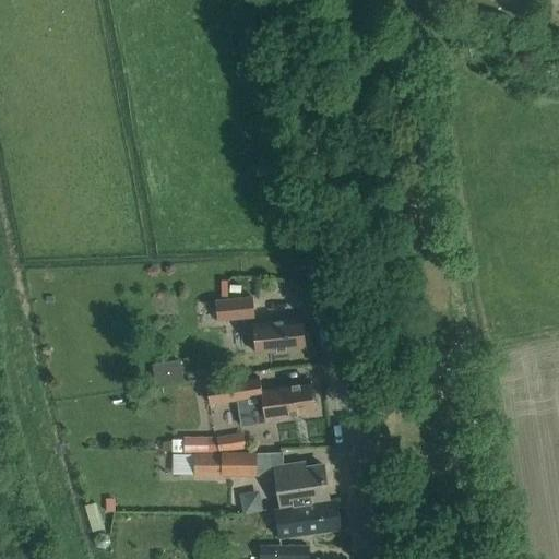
[(217,320),(253,317),(251,295),(215,298),(217,320)]
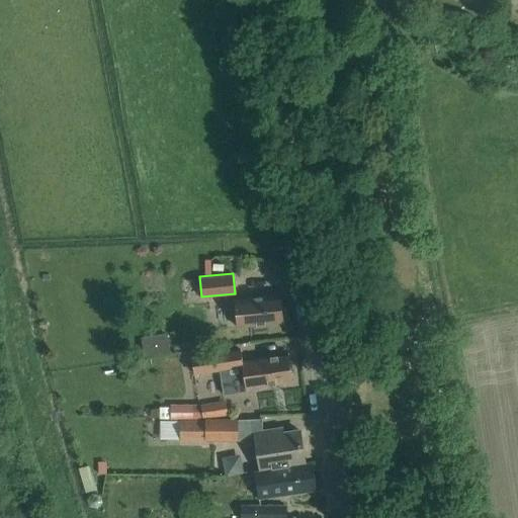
[(280,306),(279,293),(236,298),(239,326),(281,321),(281,318),(283,315),(283,308),(280,306)]
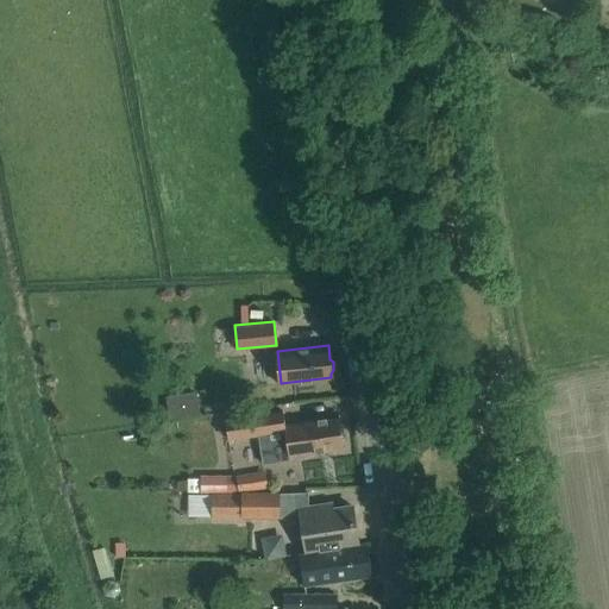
[(259,441),(263,463),(286,459),(286,453),(303,451),(303,452),(341,446),(337,418),(300,422),(300,424),(274,427),(275,439),(259,441)]
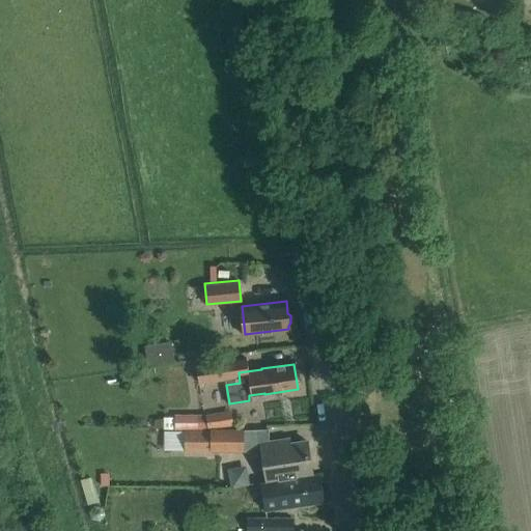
[(233,422),(231,409),(205,413),(207,426),(233,422)]
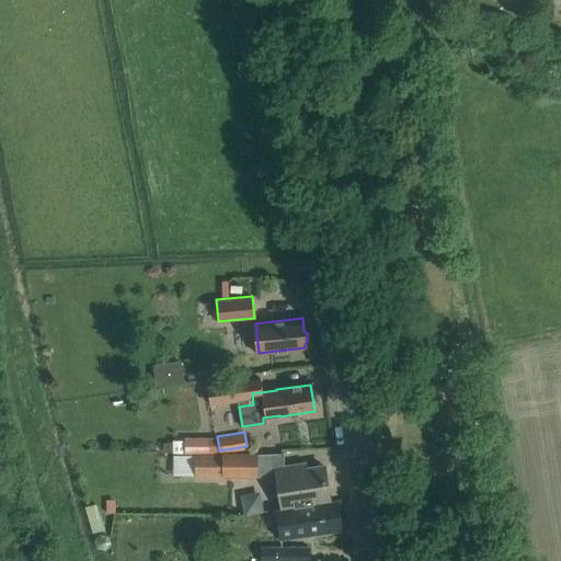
[(216,437),(184,437),(184,450),(216,450),(216,437)]
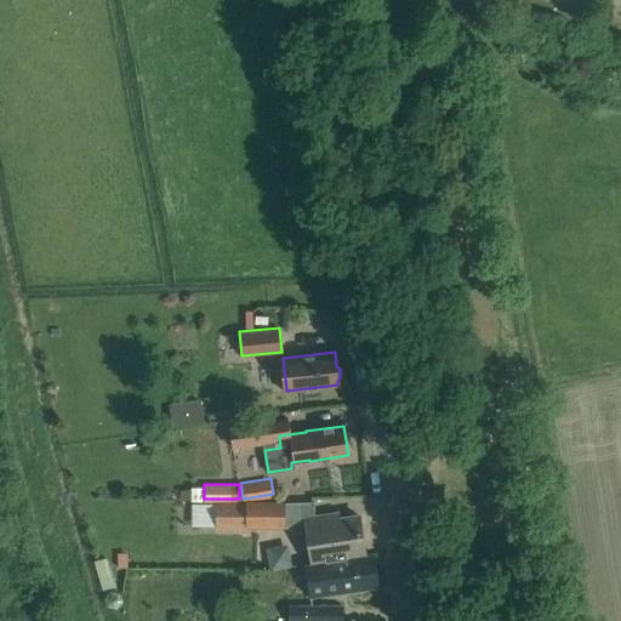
[(249,505),(204,503),(191,503),(189,527),(245,528),(284,528),(284,501),(249,501),(249,505)]
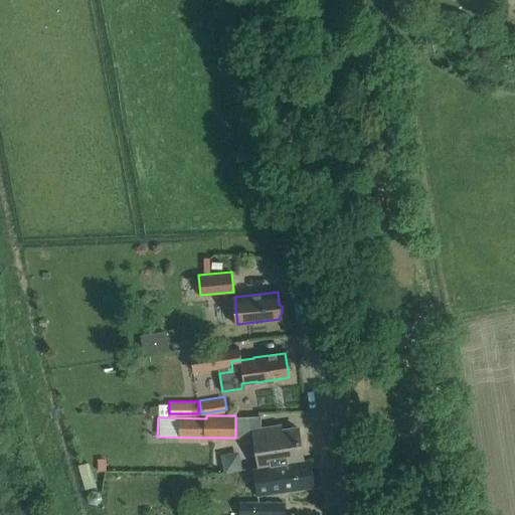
[(259,467),(303,461),(298,425),(267,431),(266,426),(252,428),(259,467)]
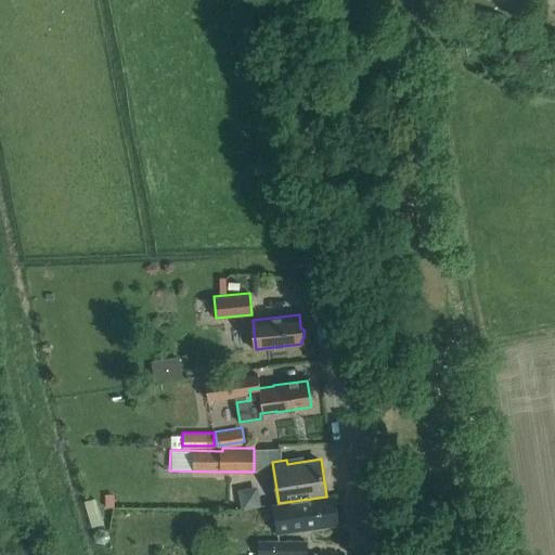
[(337,525),(333,495),(326,497),(279,503),(273,504),(273,503),(257,505),(258,515),(274,513),(276,533),(337,525)]
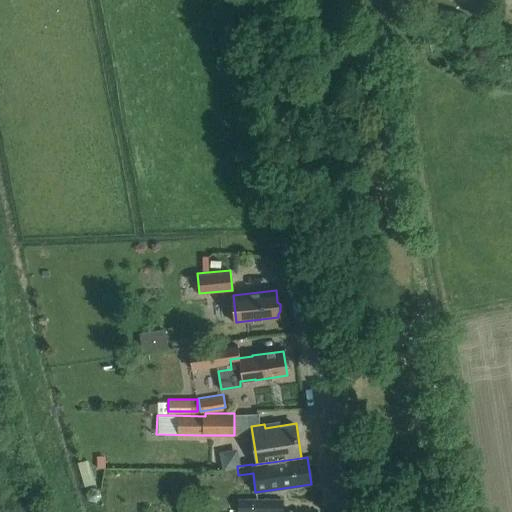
[(282,511),(283,498),(238,498),(238,511),(282,511)]
